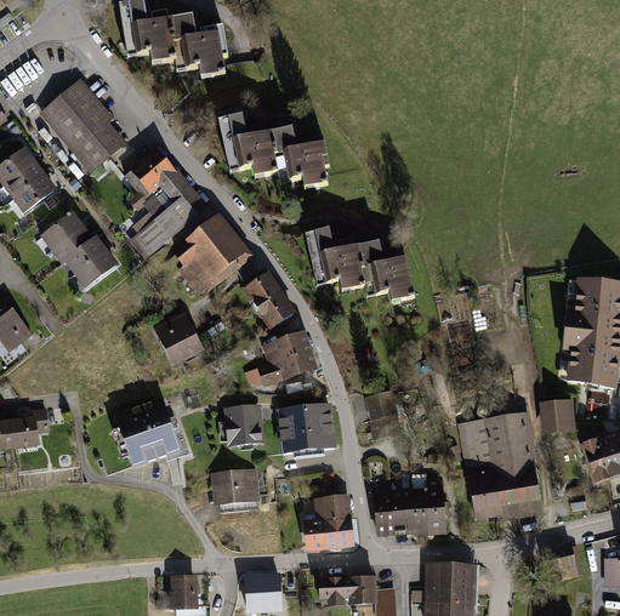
[(135,41),(136,52),(159,49),(161,60),(176,57),(172,39),(175,39),(171,16),(168,16),(166,7),(151,11),(152,20),(147,20),(143,0),(124,0),(118,1),(125,43),(135,41)]
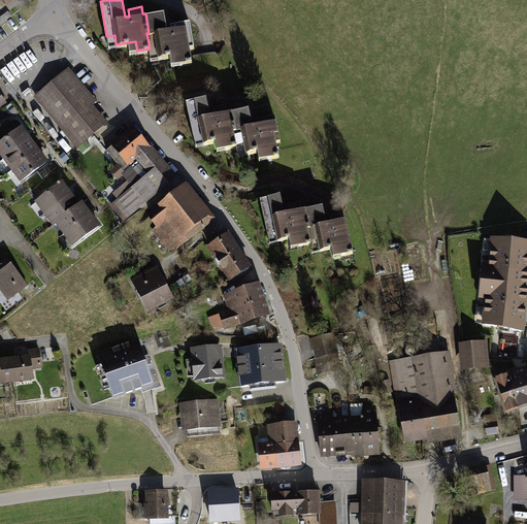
[(0,20),(11,12),(7,7),(0,11),(0,20)]
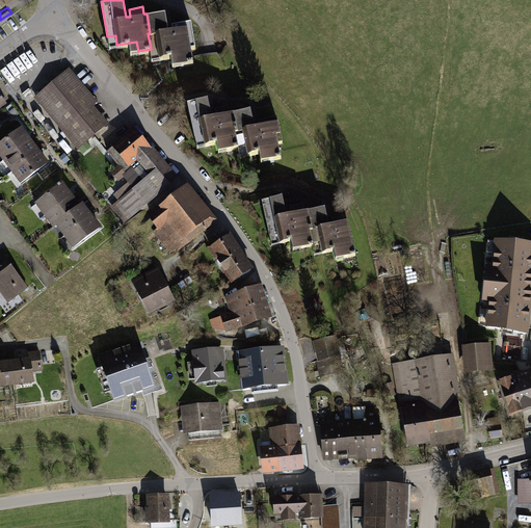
[(148,33),(151,49),(157,48),(159,57),(179,54),(180,63),(192,61),(190,46),(194,46),(190,20),(170,22),(171,28),(167,29),(164,10),(147,14),(150,33),(148,33)]
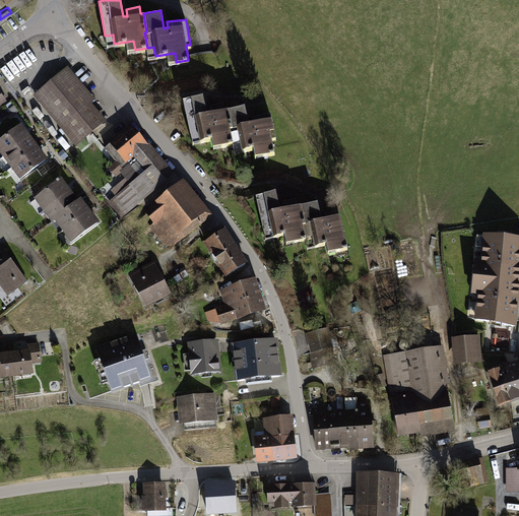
[(66,65),(35,91),(75,140),(105,116),(89,99),(92,95),(66,65)]
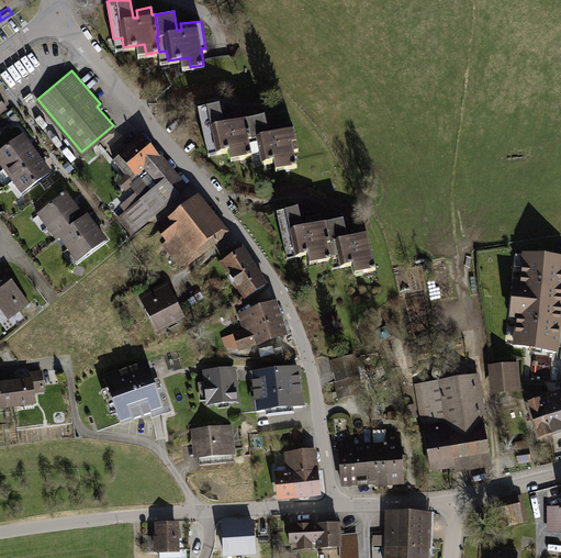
[(220,101),(198,105),(205,143),(213,141),(215,151),(236,146),(238,156),(251,153),(248,137),(253,136),(248,116),(242,118),(239,110),(226,113),(228,120),(223,121),(220,101)]
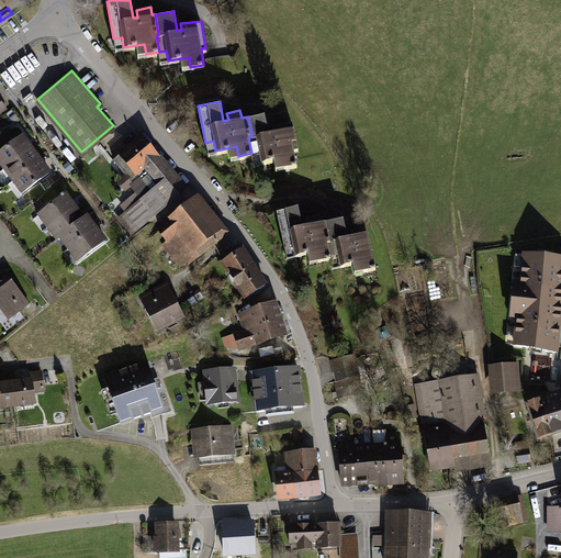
[(9,114),(13,121),(19,116),(14,110),(9,114)]
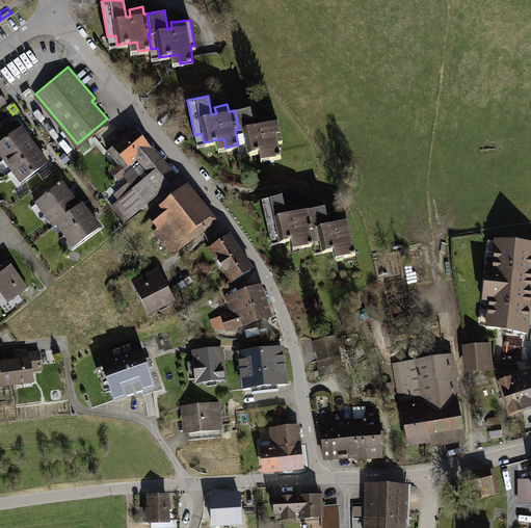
[(282,139),(275,114),(258,119),(259,124),(254,125),(249,107),(235,110),(239,129),(235,130),(238,144),(245,143),(246,153),(266,149),(268,157),(281,155),(277,140),(282,139)]
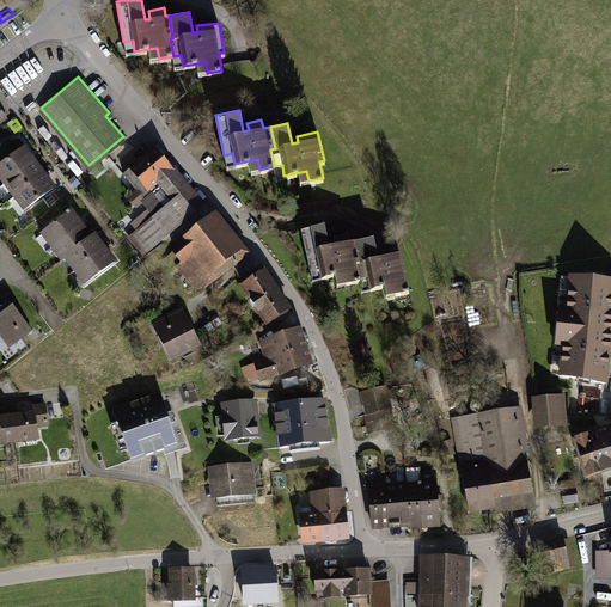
[(23,143),(0,160),(0,169),(6,177),(34,157),(23,143)]
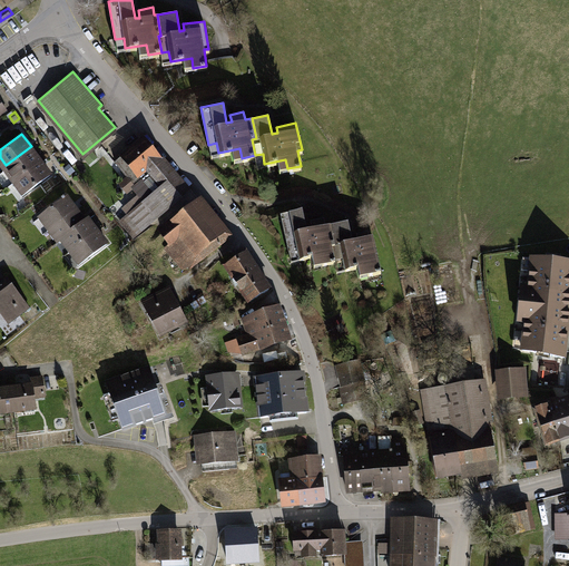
[(154,214),(186,186),(158,153),(157,154),(141,136),(116,159),(135,183),(131,185),(138,193),(124,205),(129,212),(127,214),(137,225),(147,216),(154,214)]
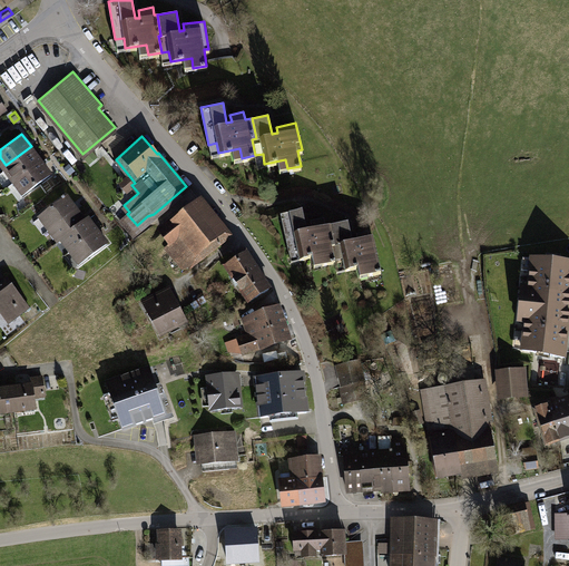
[(31,146),(6,165),(15,177),(40,158),(31,146)]
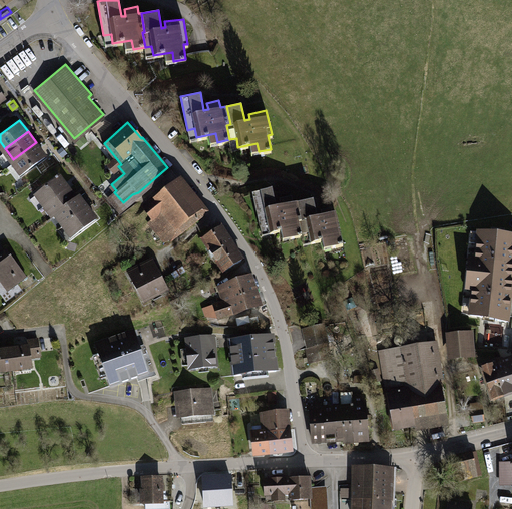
[(76,139),(80,144),(86,138),(85,137),(86,136),(83,133),(82,134),(82,133),(76,139)]
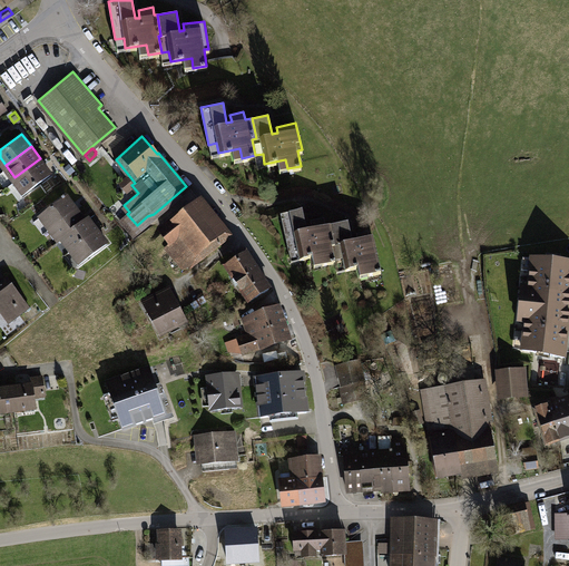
[(40,158),(15,177),(23,189),(49,171),(40,158)]
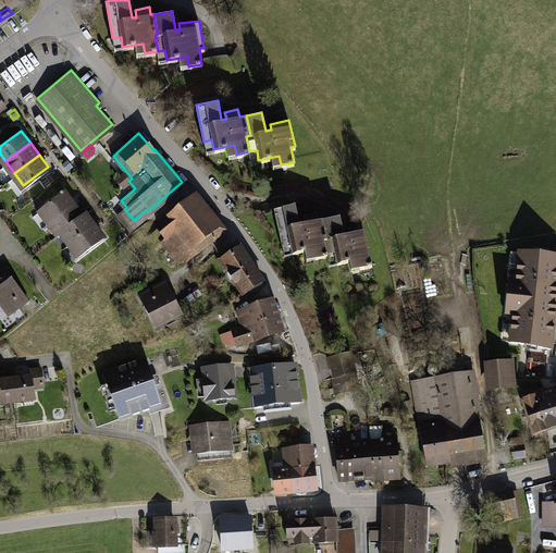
[(61,192),(39,208),(49,220),(74,201),(64,189),(62,191),(61,188),(60,189),(61,192)]
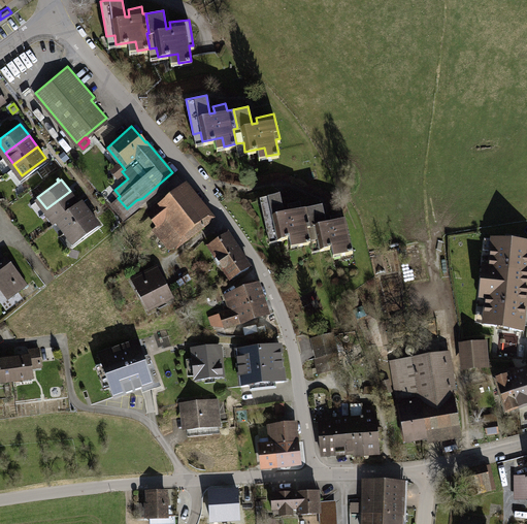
[(186,236),(207,219),(180,186),(177,188),(175,186),(162,196),(164,199),(159,202),(186,235),(186,236)]
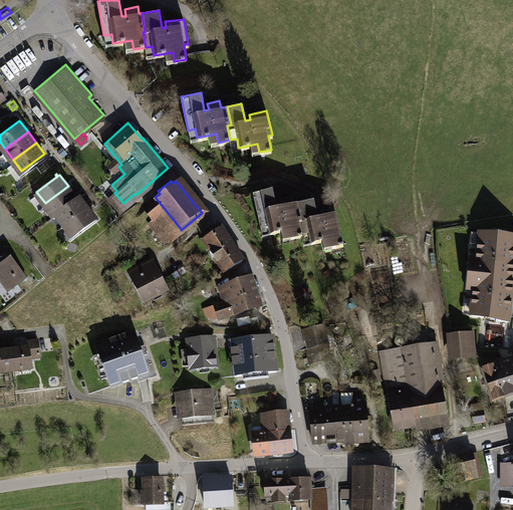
[(76,197),(68,186),(45,203),(53,214),(55,211),(76,197)]
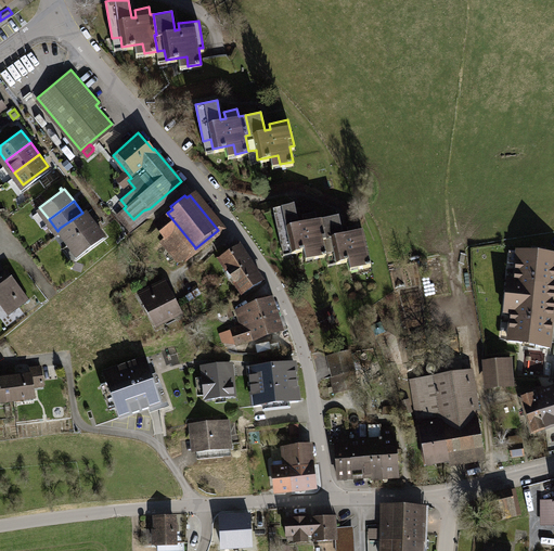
[(294,202),(272,206),(281,243),(288,241),(291,251),(311,246),(313,255),(325,253),(322,238),(326,236),(322,216),(317,217),(314,209),(301,213),(304,220),(298,221),(294,202)]
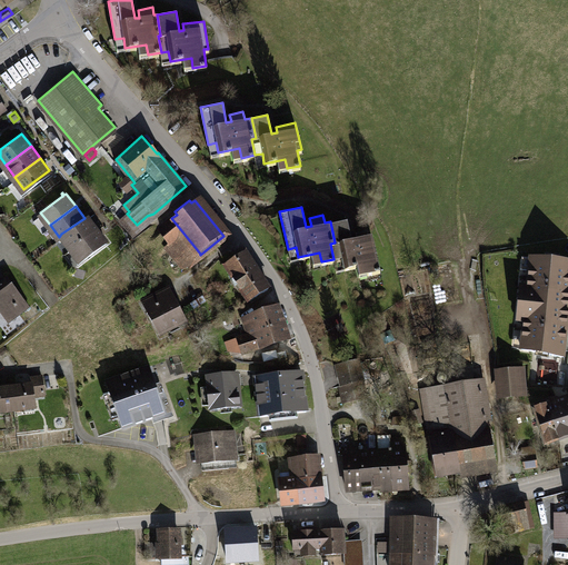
[(87,215),(85,218),(61,234),(71,246),(96,227),(87,215)]
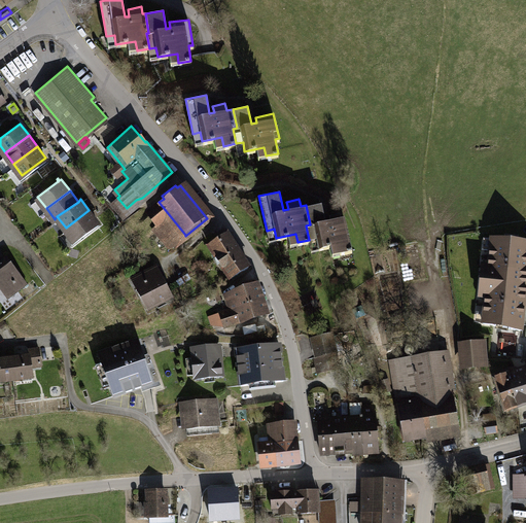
[(185,235),(159,202),(149,209),(158,220),(158,221),(173,241),(170,243),(177,241),(185,235)]
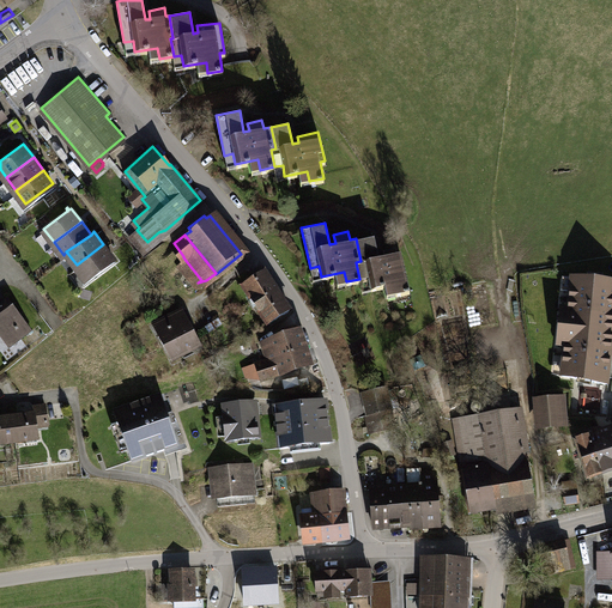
[(408,290),(400,251),(397,251),(394,245),(382,248),(383,255),(379,256),(374,235),(356,238),(361,261),(356,262),(359,279),(368,277),(370,287),(393,283),(395,293),(408,290)]
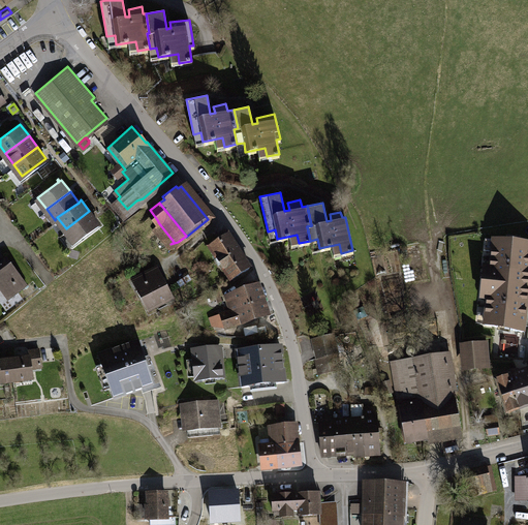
[(98,222),(89,211),(66,228),(74,240),(98,222)]
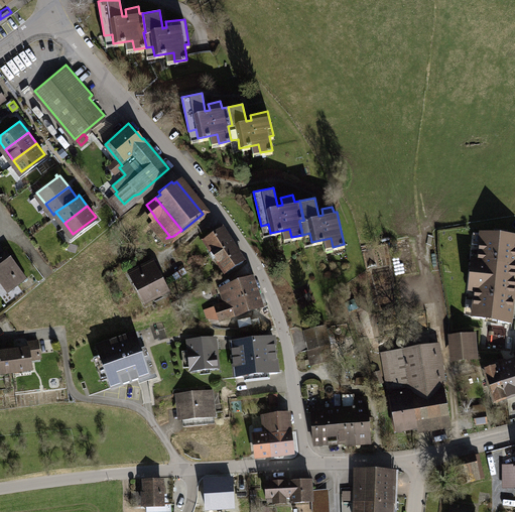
[(166,238),(169,236),(154,217),(149,221),(164,240),(166,238)]
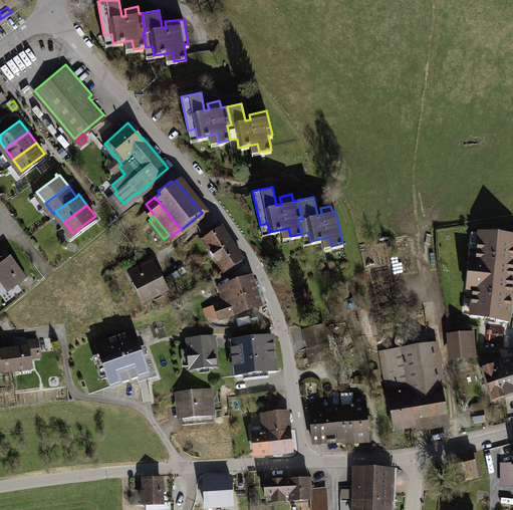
[(221,224),(202,236),(213,252),(231,240),(221,224)]
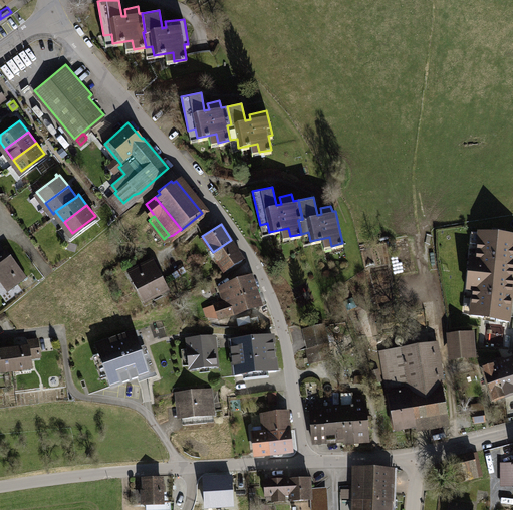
[(475,254),(473,270),(512,274),(512,267),(512,231),(479,228),(476,254),(475,254)]
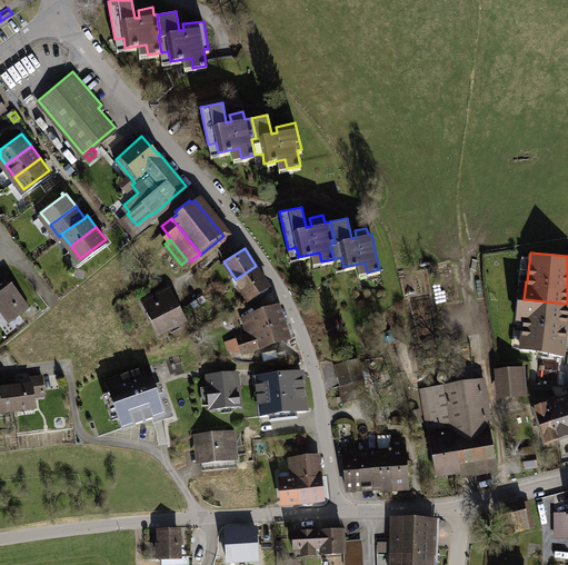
[(256,266),(236,279),(248,298),(268,284),(256,266)]
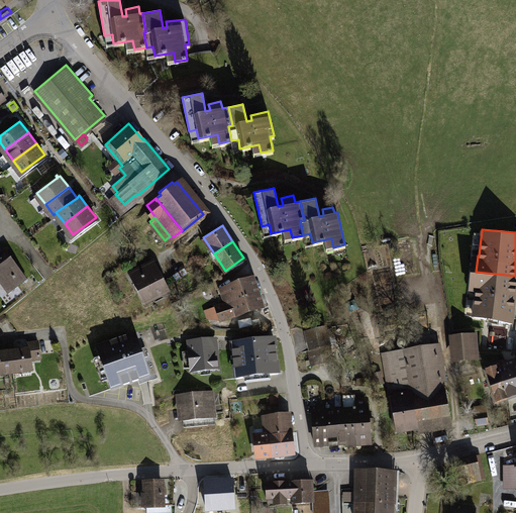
[(6,249),(0,252),(0,276),(8,288),(25,275),(6,249)]
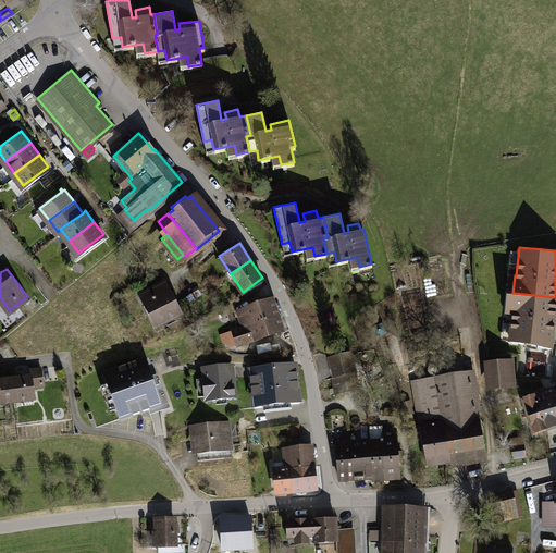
[(152,293),(141,298),(155,323),(174,314),(173,310),(180,307),(164,279),(149,286),(152,293)]
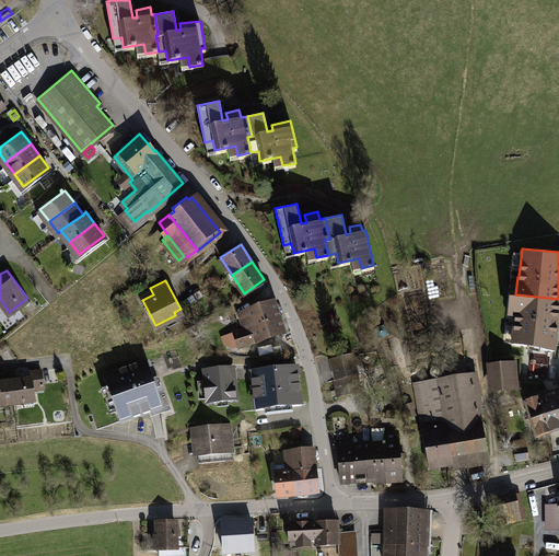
[(186,294),(189,300),(202,293),(199,288),(186,294)]
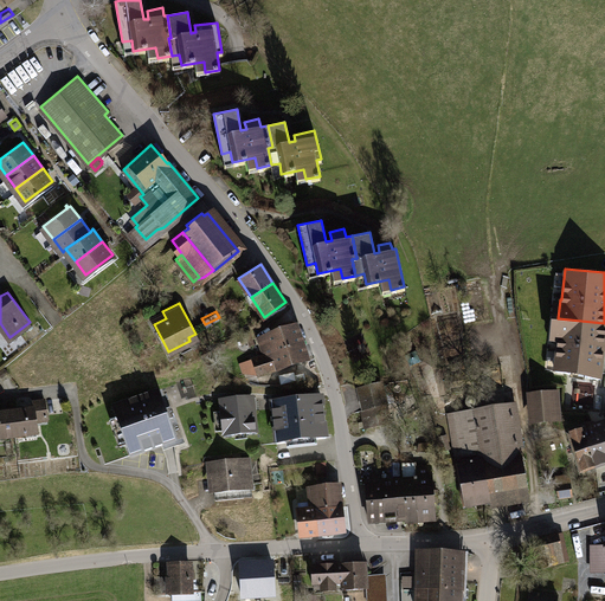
[(604,323),(558,318),(555,338),(558,338),(554,367),(599,376),(604,323)]
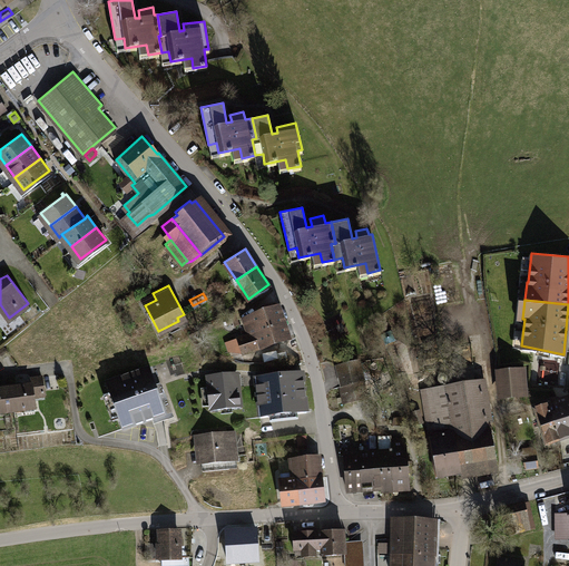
[(242,350),(286,335),(276,305),(274,305),(272,301),(261,304),(263,310),(242,316),(245,327),(253,323),(255,330),(236,335),(242,350)]
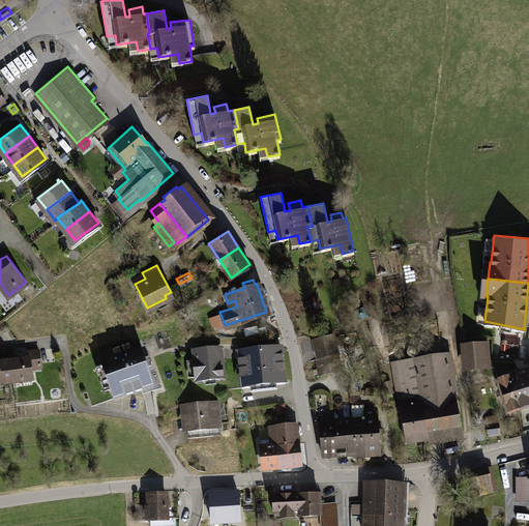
[(207,318),(201,304),(193,308),(199,322),(207,318)]
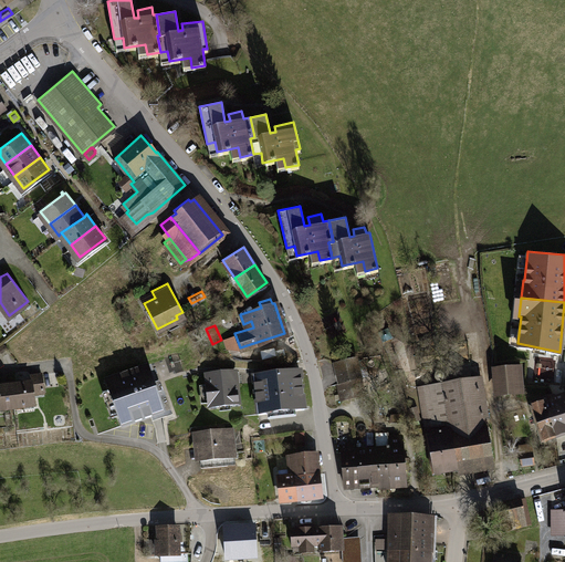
[(335,358),(341,378),(361,374),(355,354),(335,358)]
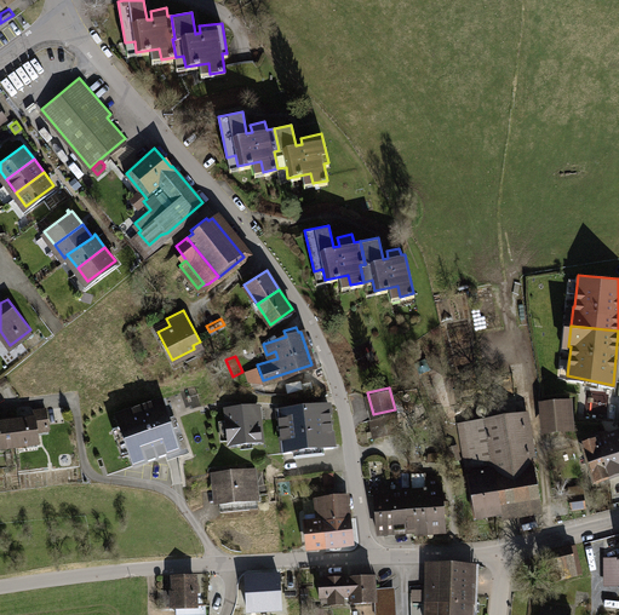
[(608,412),(607,390),(591,390),(591,412),(608,412)]
